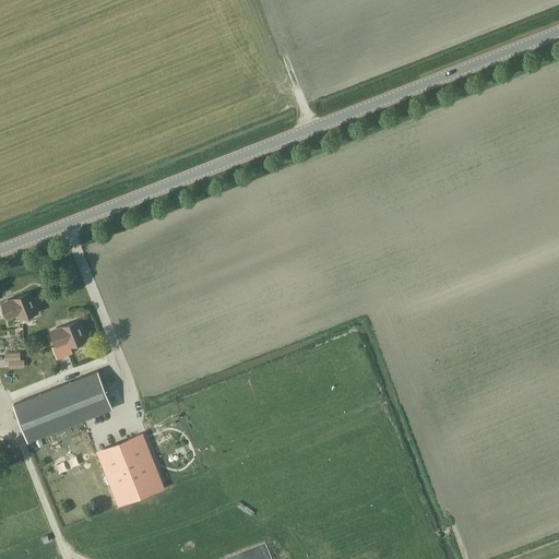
[(33,299),(30,293),(14,298),(14,299),(2,305),(8,318),(20,313),(22,319),(37,312),(35,305),(38,304),(36,298),(33,299)]
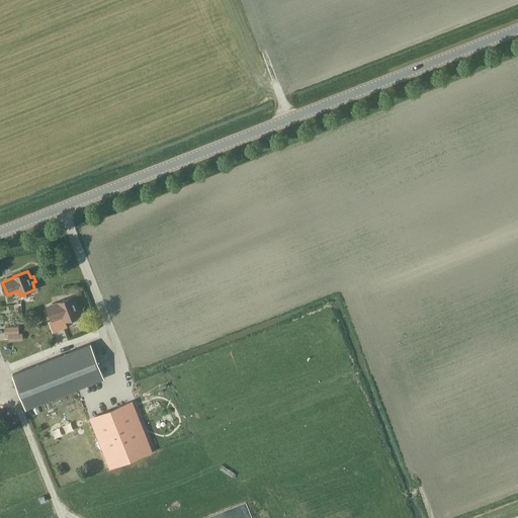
[(81,315),(73,296),(59,303),(48,308),(53,320),(64,316),(66,321),(81,315)]
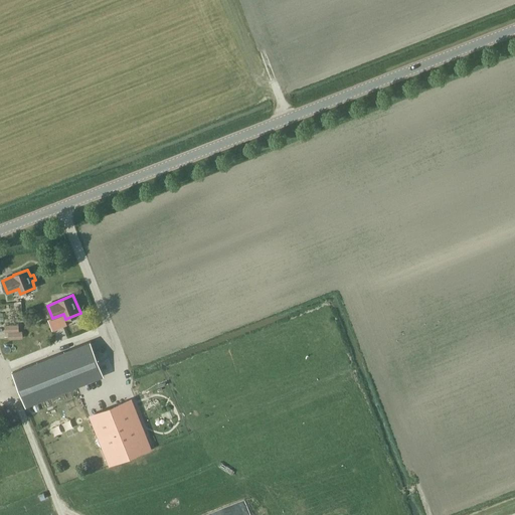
[(19,325),(4,325),(5,332),(8,332),(9,339),(23,338),(22,331),(19,331),(19,325)]
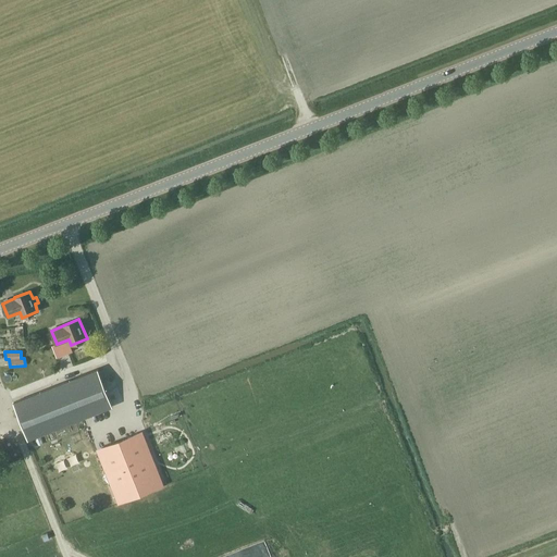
[(28,440),(113,407),(99,369),(14,403),(28,440)]
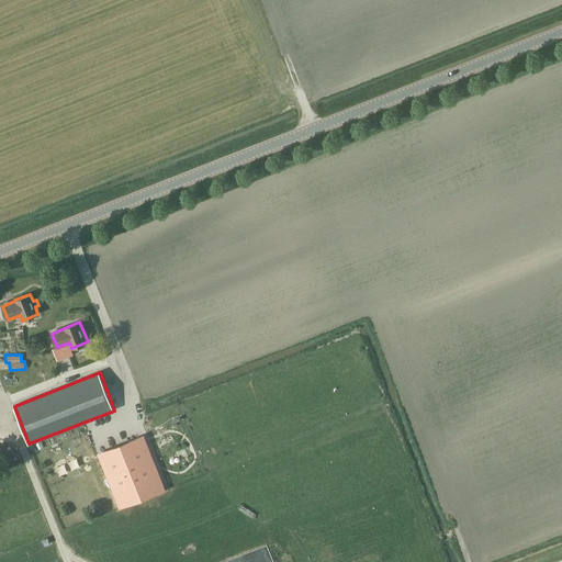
[(141,439),(103,453),(121,499),(158,484),(141,439)]
